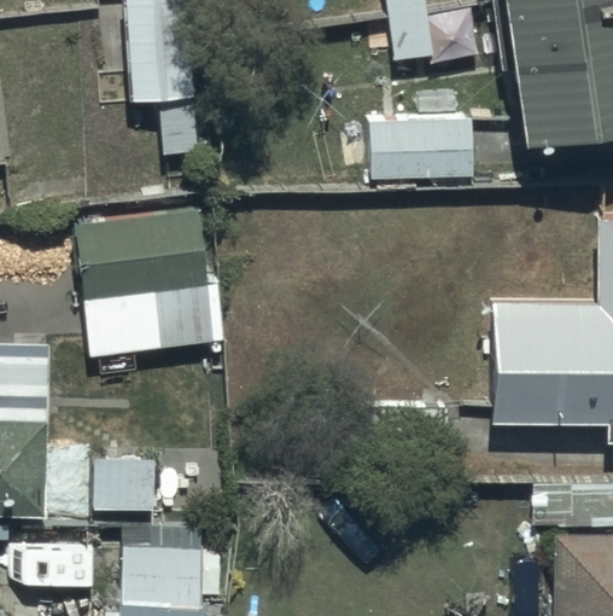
[(192,0),(122,0),(132,105),(156,104),(161,156),(205,152),(192,0)]
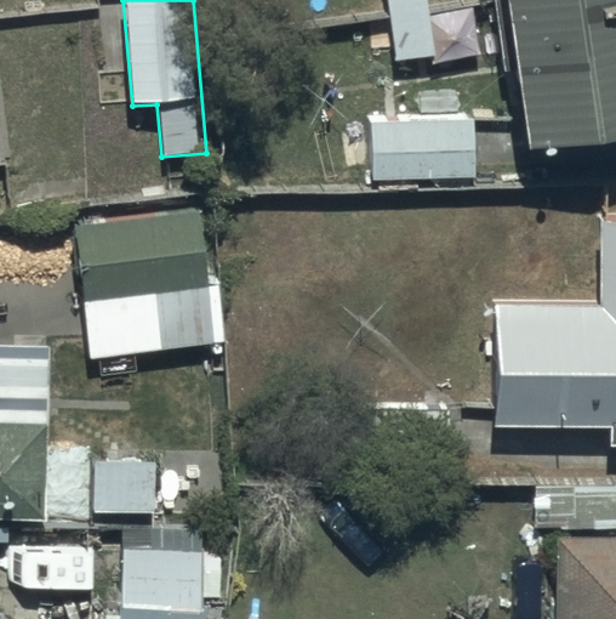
[(429,0),(387,0),(395,64),(437,60),(429,0)]
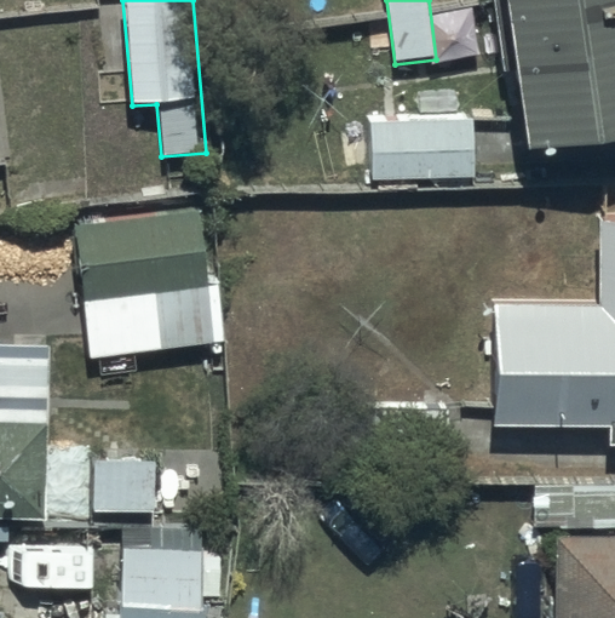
[(614,0),(500,0),(518,132),(614,119),(614,0)]
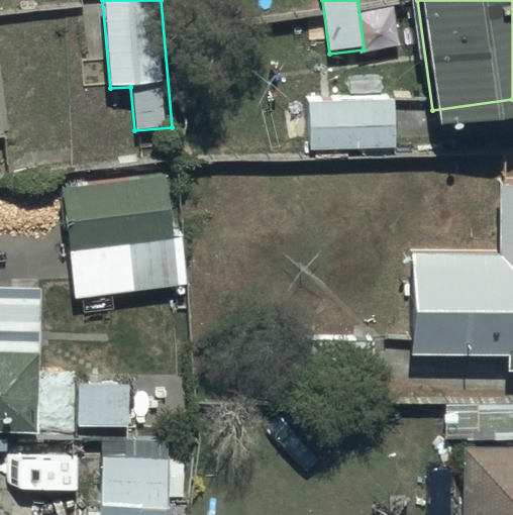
[(356,94),(311,95),(313,150),(396,147),(394,95),(379,96),(378,86),(356,87),(356,94)]
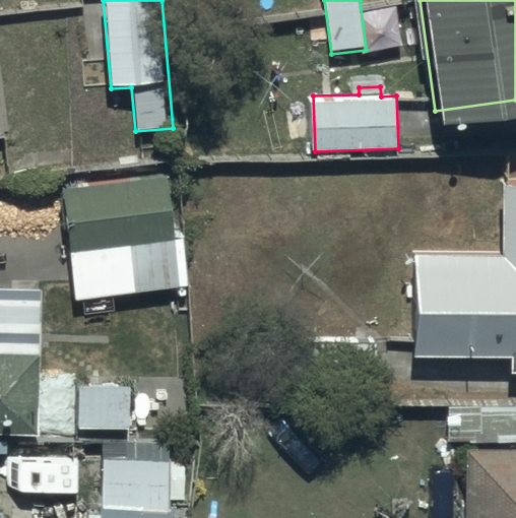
[(169,174),(65,184),(76,301),(179,290),(179,283),(191,281),(188,247),(177,248),(169,174)]
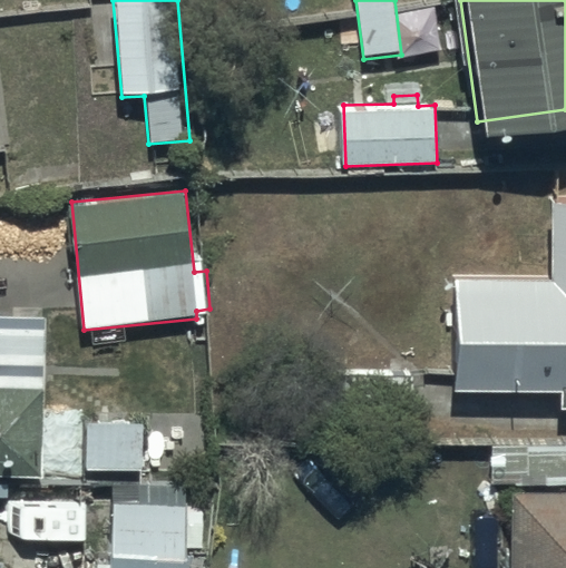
[(565,197),(550,198),(550,281),(454,281),(454,391),(562,391),(562,405),(565,405),(565,197)]
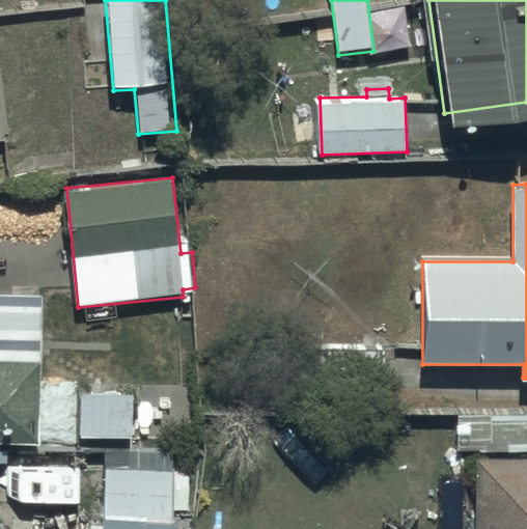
[(37,334),(0,333),(0,444),(37,445),(37,334)]
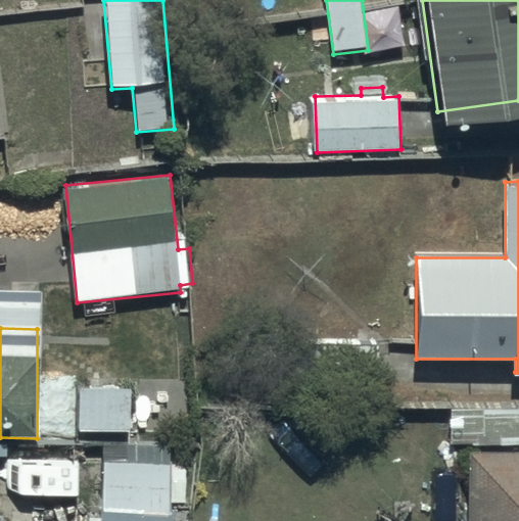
[(80,386),(79,431),(131,432),(132,387),(80,386)]
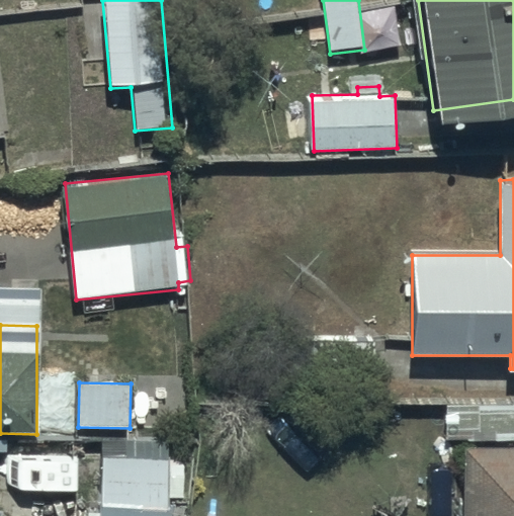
[(513,404),(445,405),(445,442),(513,441),(513,404)]
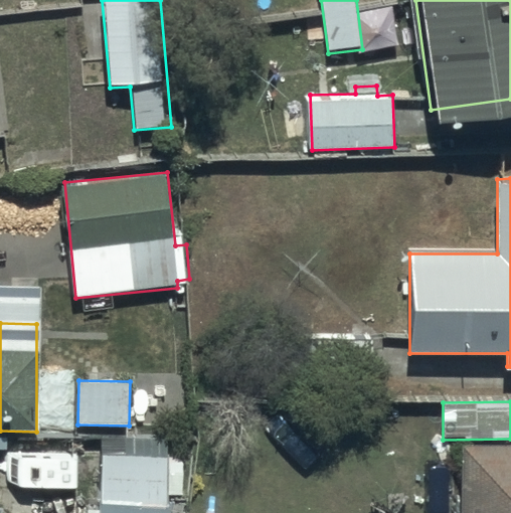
[(170,442),(106,440),(103,512),(166,512),(167,495),(185,495),(186,460),(169,460),(170,442)]
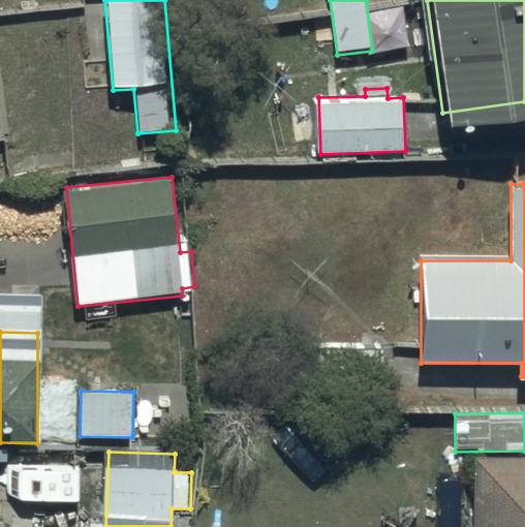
[(524,456),(475,455),(473,526),(524,526),(524,456)]
